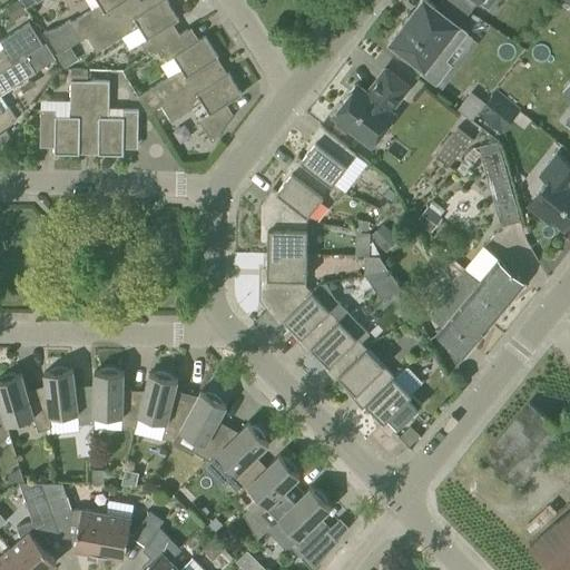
[(58,52),(138,2),(136,0),(86,0),(91,9),(71,21),(69,19),(57,26),(51,28),(43,30),(58,52)]
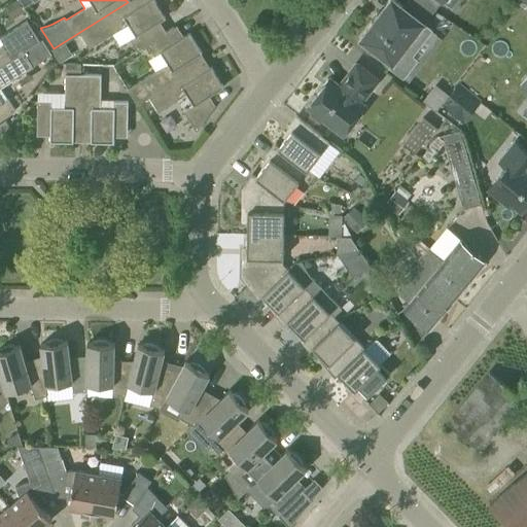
[(138,48),(163,33),(156,23),(165,16),(154,0),(130,0),(128,2),(54,48),(73,37),(80,32),(90,47),(128,23),(135,33),(130,37),(138,48)]
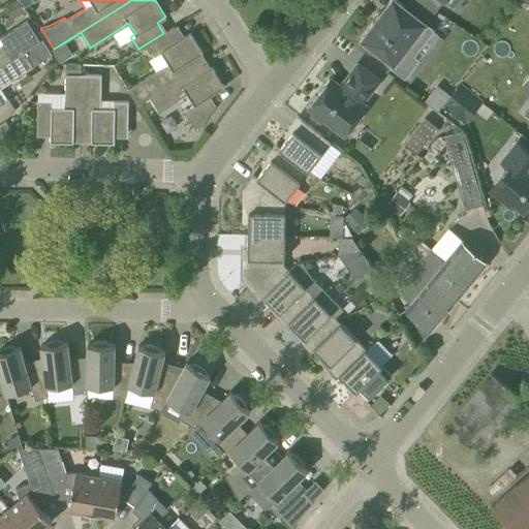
[(391,66),(405,78),(419,59),(413,54),(433,29),(425,23),(426,22),(396,0),(390,0),(381,11),(378,12),(379,14),(374,21),(373,20),(372,24),(361,38),(377,51),(393,63),(391,66)]
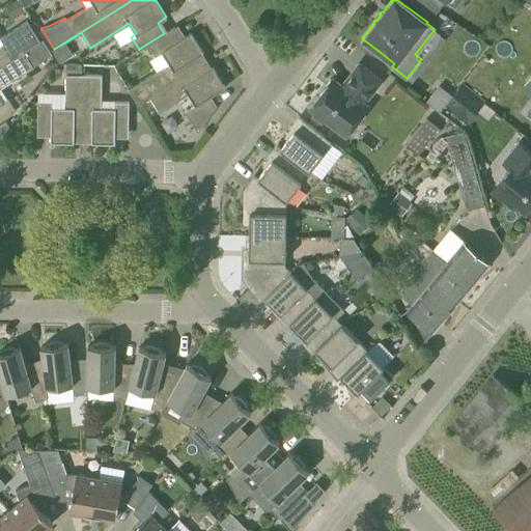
[(0,65),(23,51),(39,40),(27,20),(0,37),(0,38),(3,43),(0,45),(0,65)]
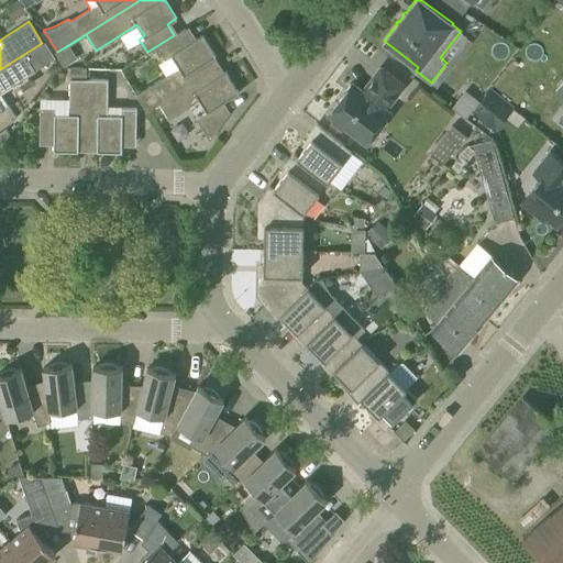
[(135,94),(146,110),(217,66),(211,57),(216,55),(202,34),(192,41),(185,29),(174,35),(147,52),(147,53),(159,45),(167,58),(158,63),(166,76),(135,94)]
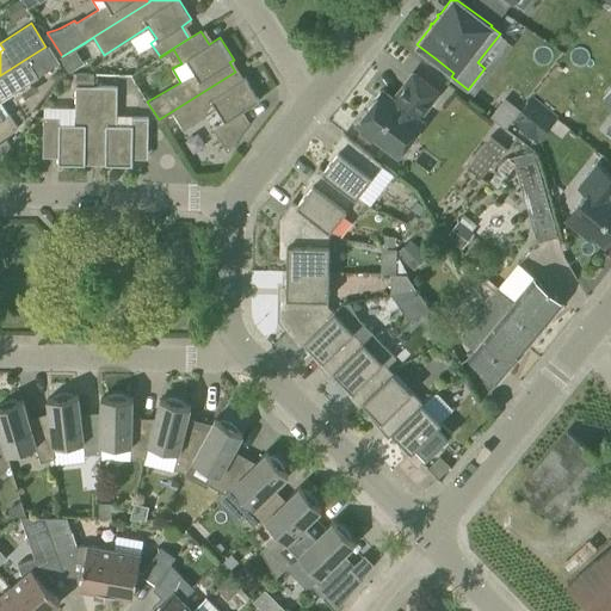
[(0,75),(0,137),(7,134),(17,128),(8,113),(1,117),(0,115),(0,100),(38,76),(26,59),(0,75)]
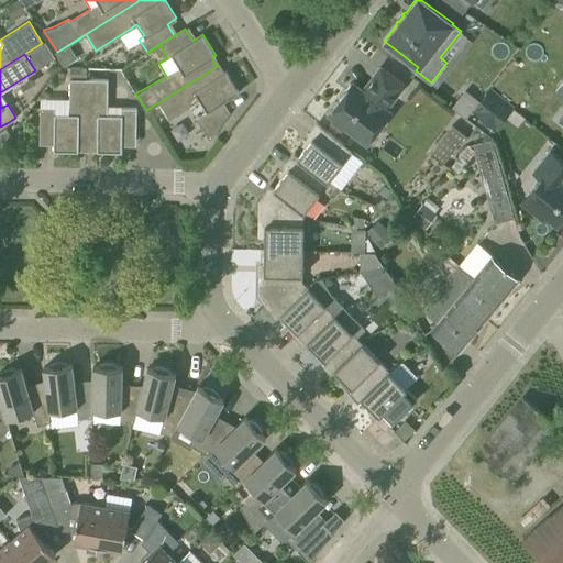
[(217,66),(146,110),(146,111),(159,102),(169,118),(199,99),(207,111),(196,118),(210,140),(227,116),(220,103),(239,92),(225,72),(221,74),(217,66)]
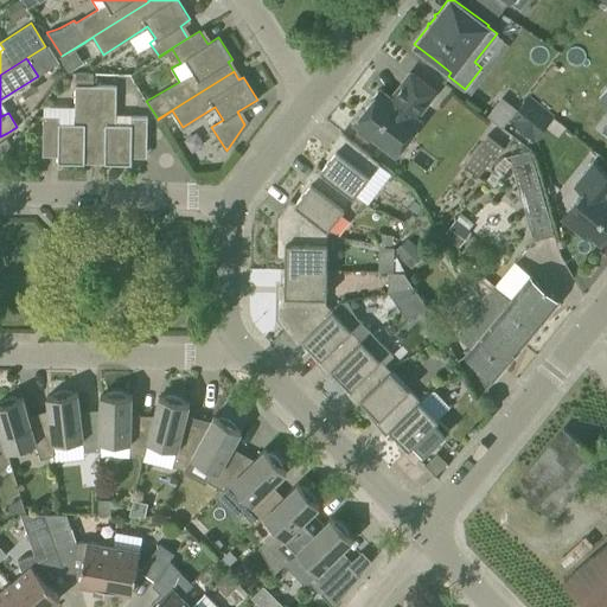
[(369,140),(371,136),(395,155),(421,121),(416,117),(435,93),(409,72),(390,96),(379,88),(353,123),(359,127),(357,131),(369,140)]
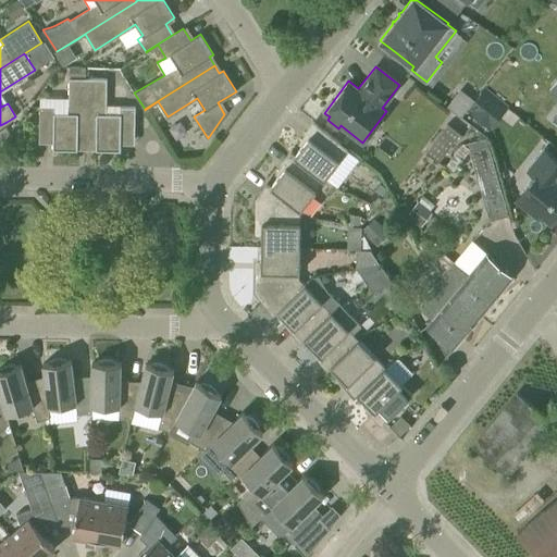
[(86,145),(87,78),(69,77),(67,112),(54,112),(54,106),(39,104),(39,137),(52,137),(52,149),(77,149),(77,145),(86,145)]
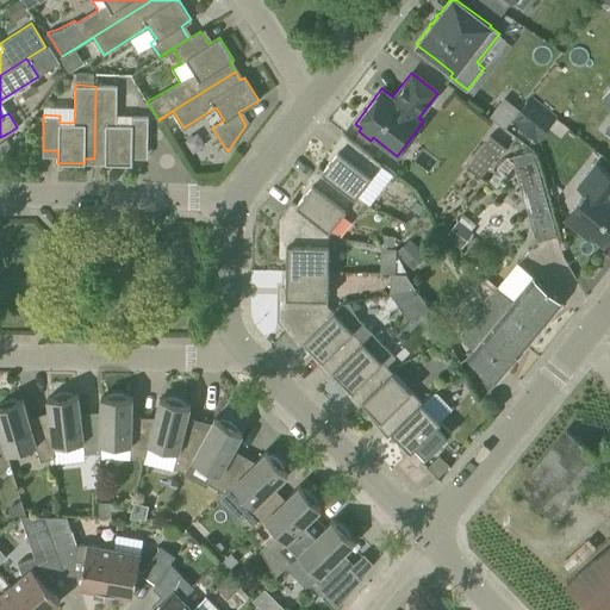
[(117,86),(95,86),(94,159),(105,159),(105,165),(131,165),(132,153),(148,153),(148,117),(132,117),(132,114),(116,114),(117,86)]
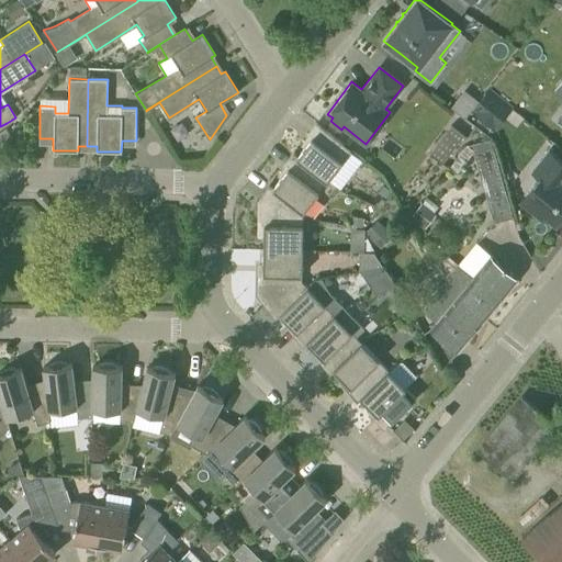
[(513,108),(489,88),(471,110),(470,112),(494,131),(513,108)]
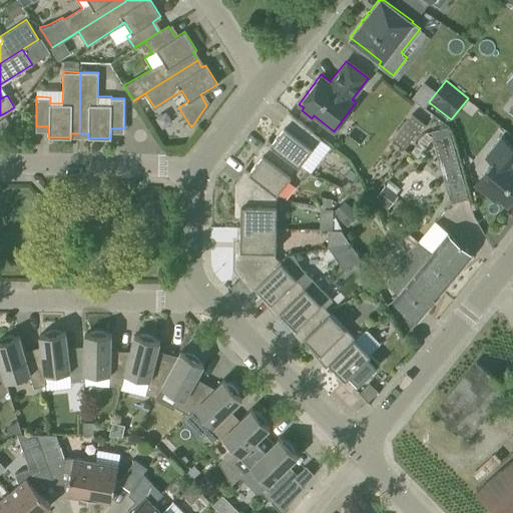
[(417,90),(412,97),(418,102),(425,107),(429,102),(430,100),(417,90)]
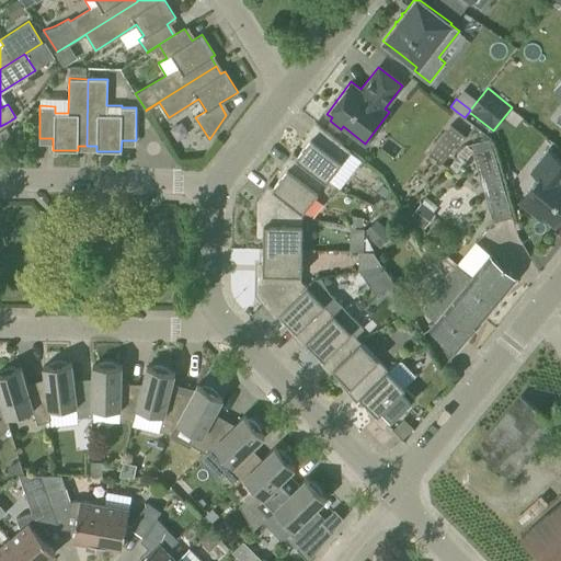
[(325,180),(350,149),(338,139),(320,126),(319,126),(316,124),(307,136),(310,138),(296,156),(293,153),(293,155),(325,180)]
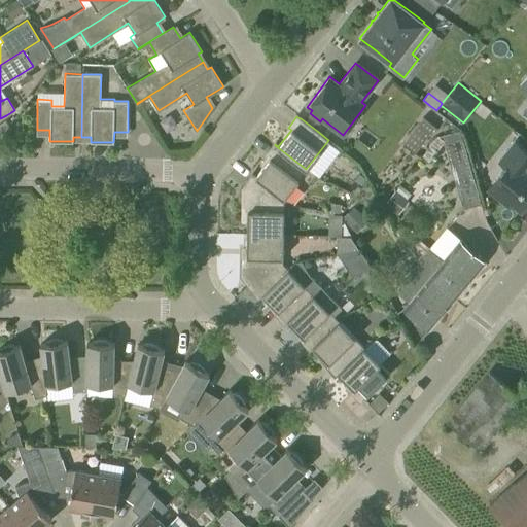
[(424,116),(402,144),(414,153),(435,127),(424,116)]
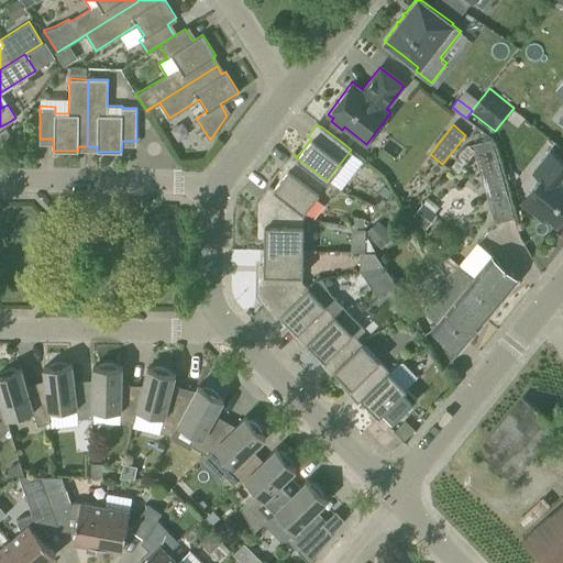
[(6,130),(0,133),(0,146),(9,134),(6,130)]
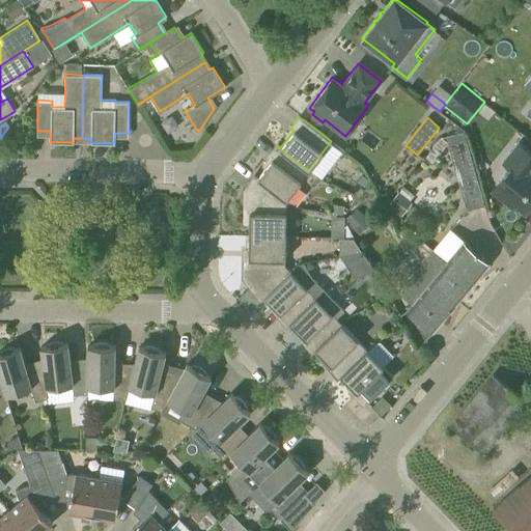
[(465,138),(448,143),(467,210),(484,204),(465,138)]
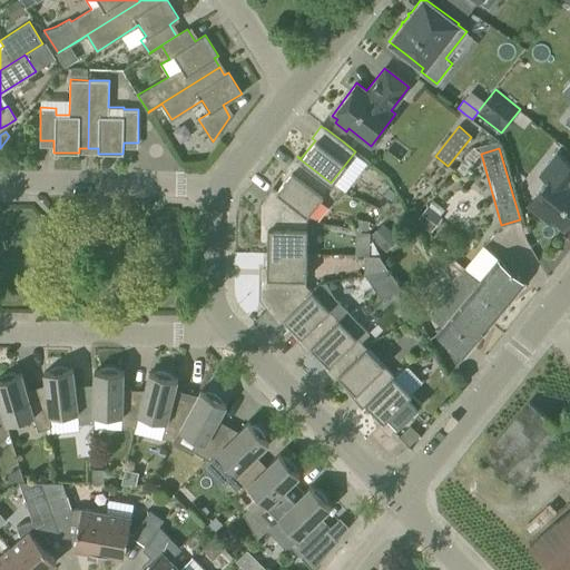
[(569,161),(558,151),(539,174),(547,180),(528,204),(551,224),(554,220),(564,228),(569,222),(569,161)]
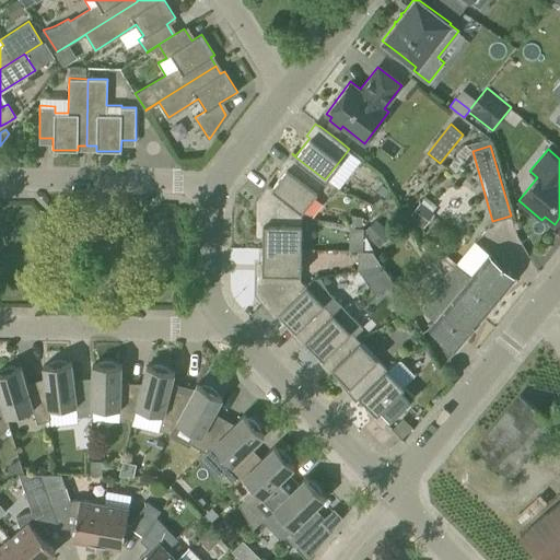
[(302,210),(325,179),(292,154),(282,165),(286,168),(272,186),(269,184),(268,184),(302,210)]
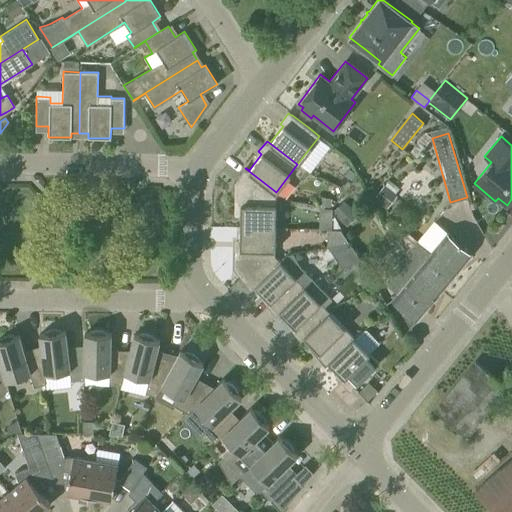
[(240,227),(275,228),(275,193),(276,192),(245,168),(237,179),(240,182),(237,186),(236,206),(240,206),(240,227)]
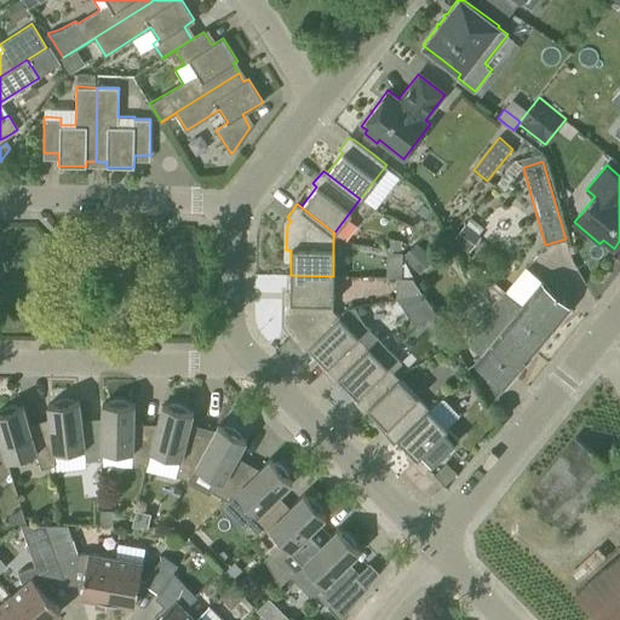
[(388,237),(385,246),(399,248),(401,240),(388,237)]
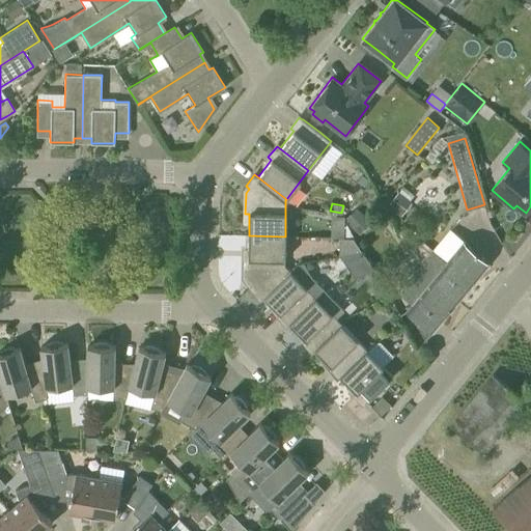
[(261,299),(290,271),(284,264),(285,236),(249,235),(249,257),(245,257),(244,275),(254,286),(251,289),(261,299)]
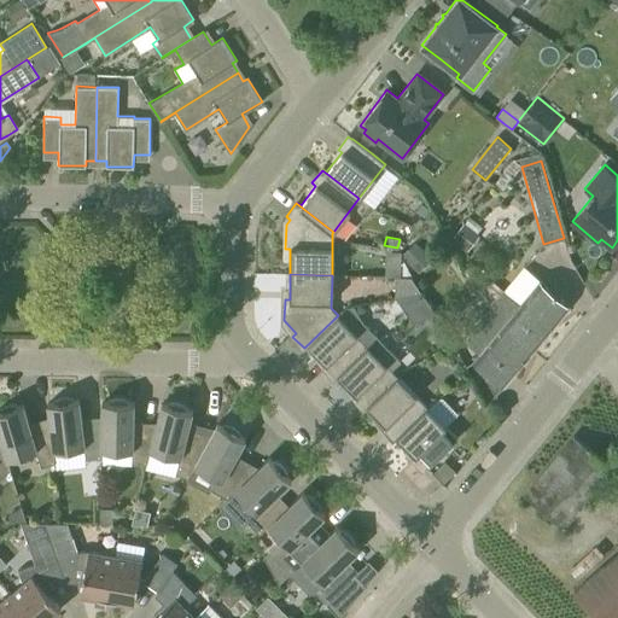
[(412,277),(395,277),(395,297),(420,292),(412,277)]
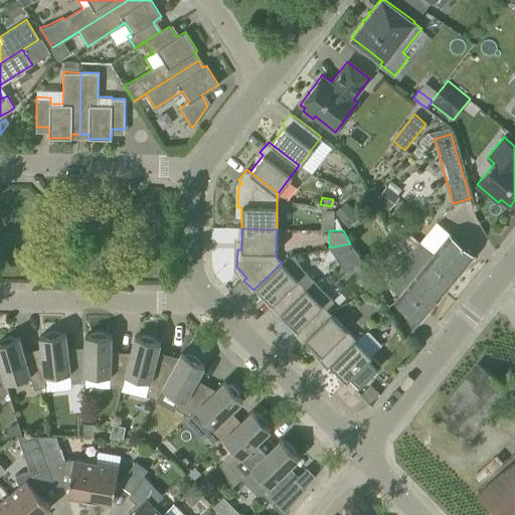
[(407,255),(421,268),(419,271),(444,291),(475,253),(450,233),(433,253),(423,246),(424,244),(419,240),(407,255)]
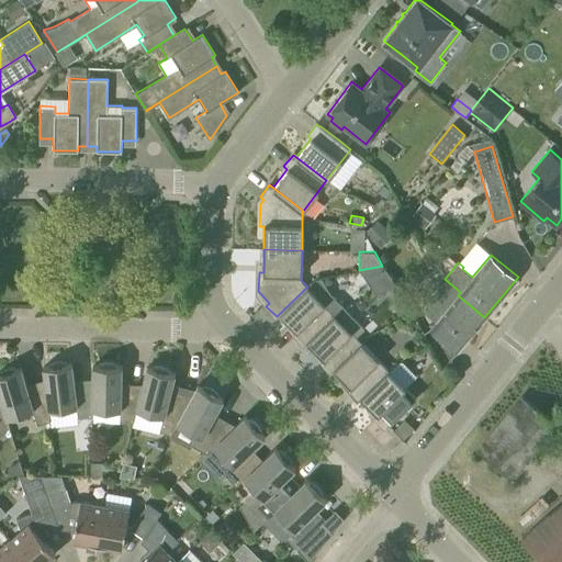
[(382,266),(359,270),(375,294),(396,285),(382,266)]
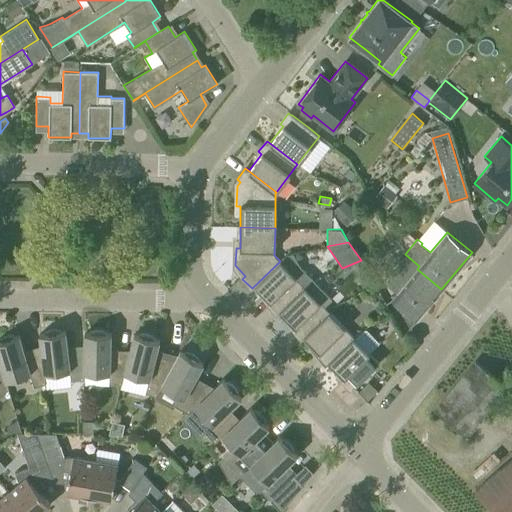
[(276,314),(305,286),(305,287),(312,279),(302,268),(293,253),(285,255),(280,261),(252,288),(252,289),(255,286),(270,301),(267,304),(276,314)]
